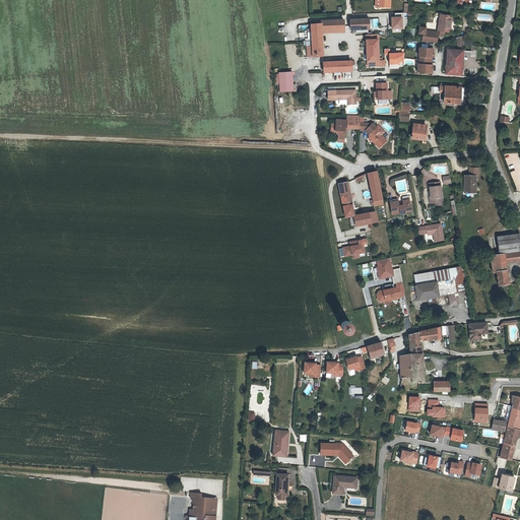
[(423,39),(436,40),(437,31),(443,33),(444,27),(450,28),(453,13),(441,11),(438,28),(437,28),(425,27),(425,24),(418,24),(418,30),(423,30),(423,39)]
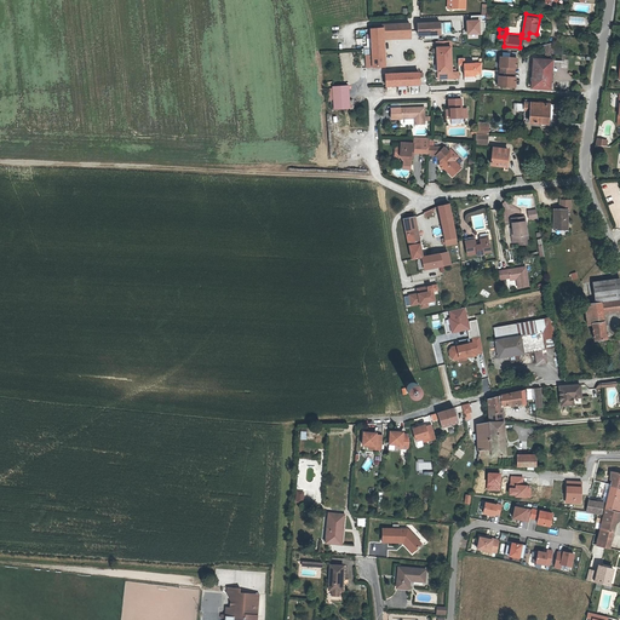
[(486,19),(482,19),(482,15),(471,15),(471,19),(468,19),(468,33),(480,33),(480,30),(484,30),(486,19)]
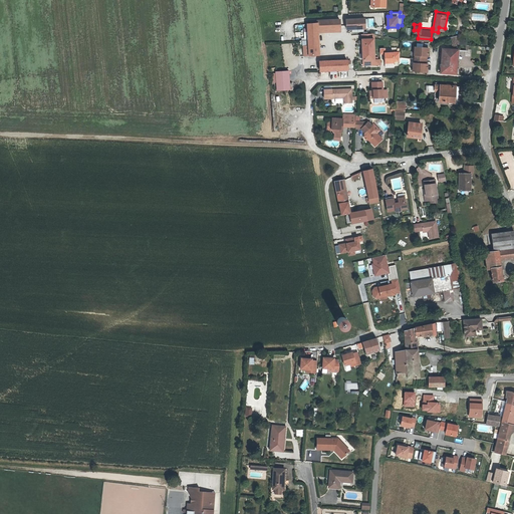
[(347,28),(367,28),(367,17),(347,18),(347,28)]
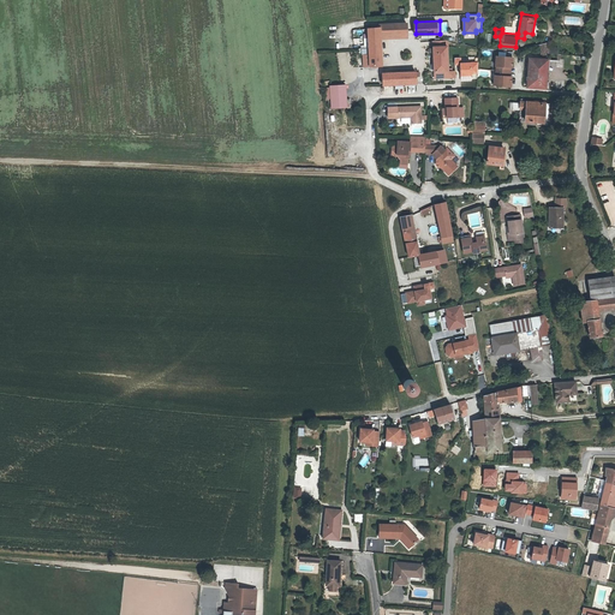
[(382,34),(387,34),(387,22),(380,22),(380,25),(369,25),(369,34),(370,41),(382,41),(382,34)]
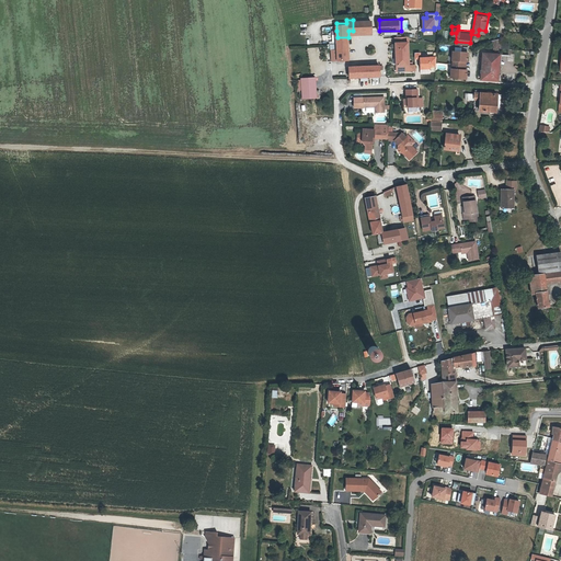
[(371,20),(353,20),(353,31),(373,30),(371,20)]
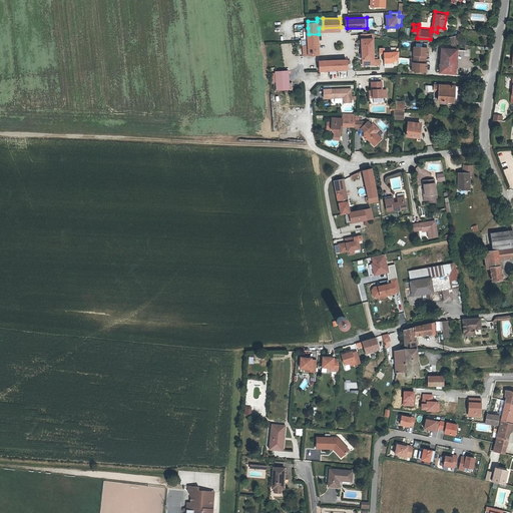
[(309,34),(309,36),(309,51),(319,51),(319,34),(309,34)]
